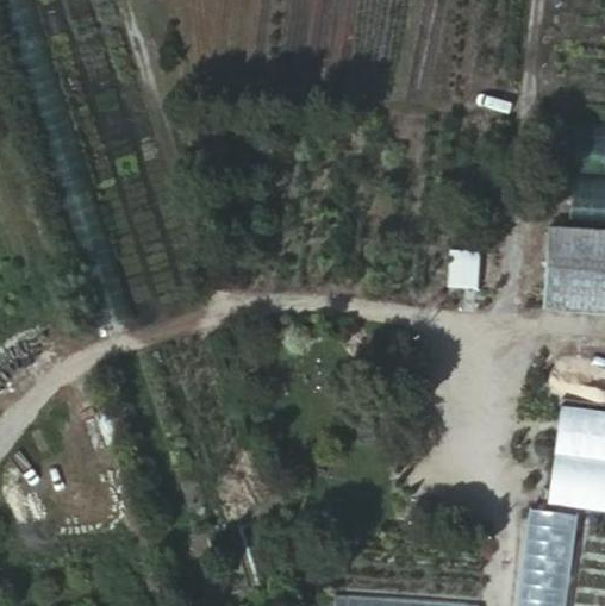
[(604,127),(580,125),(578,172),(604,173),(604,127)]
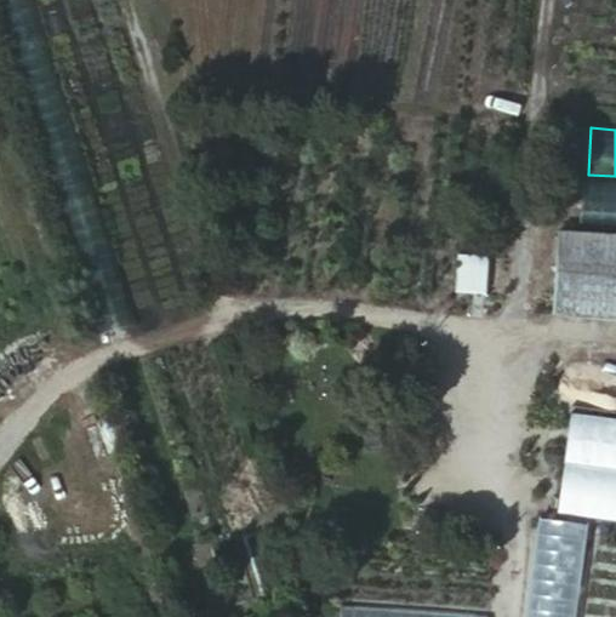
[(615,233),(557,230),(552,318),(615,320),(615,233)]
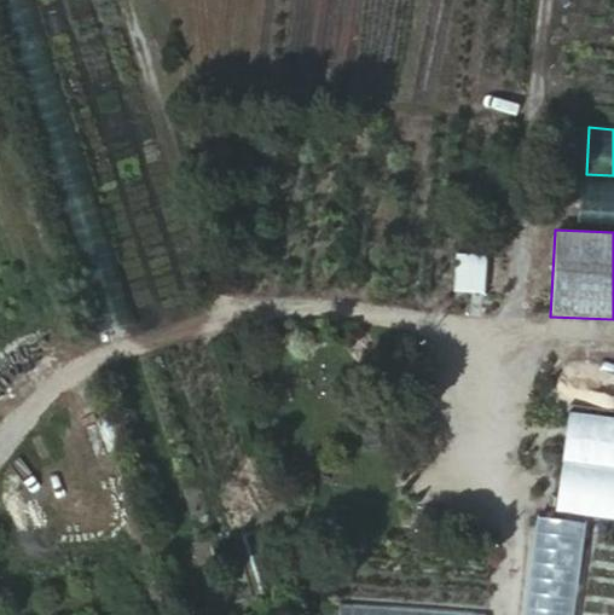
[(486,295),(488,254),(457,253),(455,293),(486,295)]
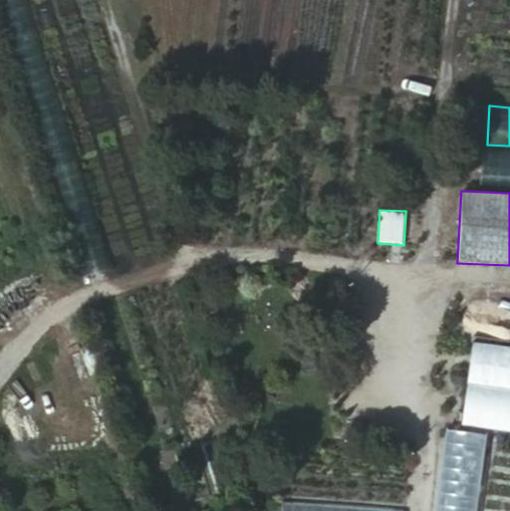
[(509,346),(471,342),(461,428),(509,434),(509,346)]
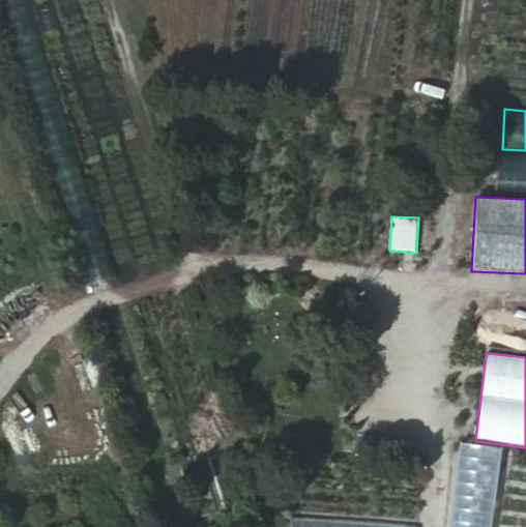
[(458,443),(448,526),(493,526),(501,447),(458,443)]
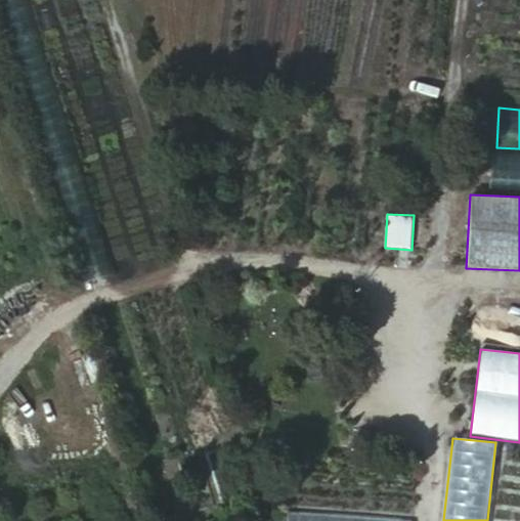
All buildings are outlined.
